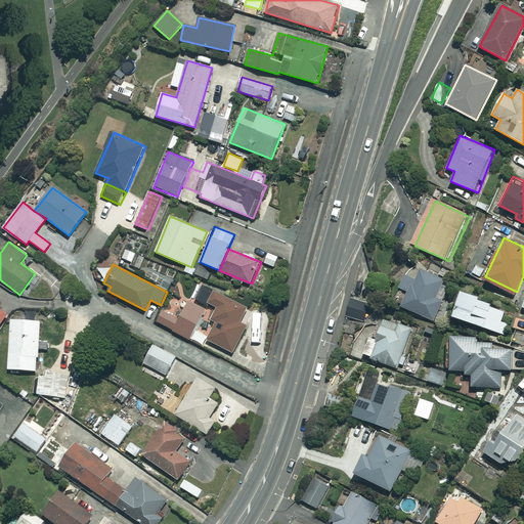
[(419,269),(413,280),(403,275),(397,289),(407,293),(401,306),(435,321),(444,301),(437,298),(445,281),(419,269)]
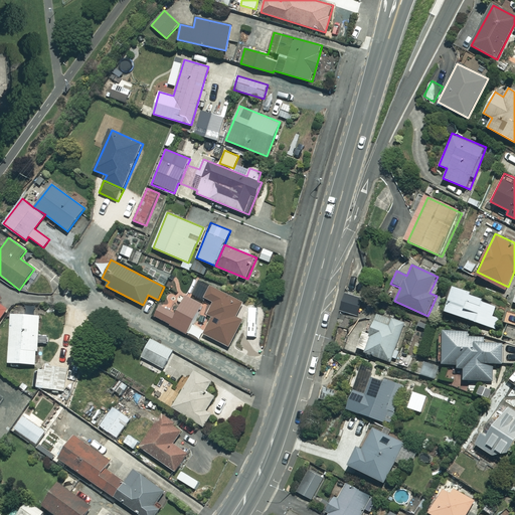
[(242,302),(199,282),(193,294),(213,304),(208,315),(212,317),(204,335),(230,347),(242,321),(235,317),(242,302)]
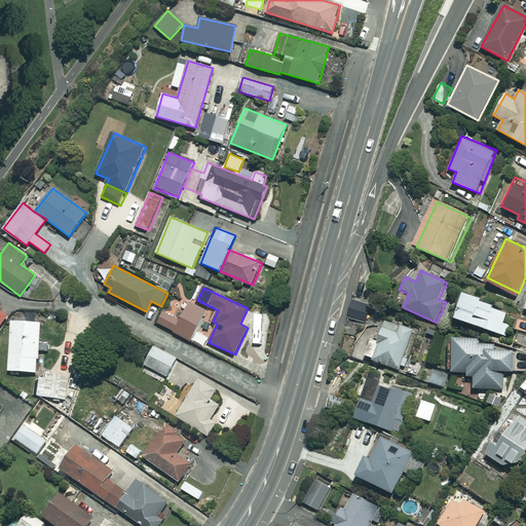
[(493,306),(482,302),(483,299),(463,293),(454,317),(506,336),(511,326),(503,323),(506,313),(493,308),(493,306)]
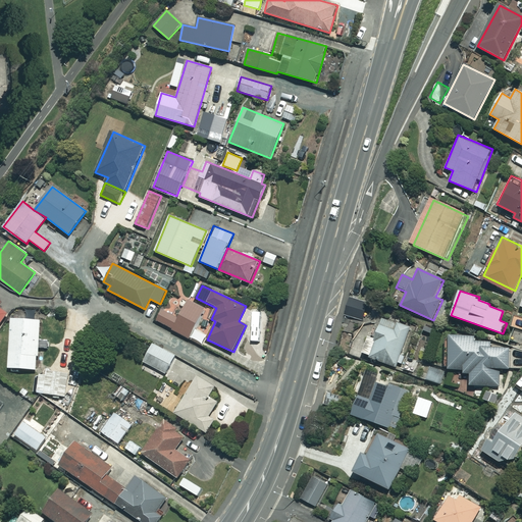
[(162,306),(155,319),(188,337),(204,308),(189,300),(185,308),(179,306),(175,313),(162,306)]
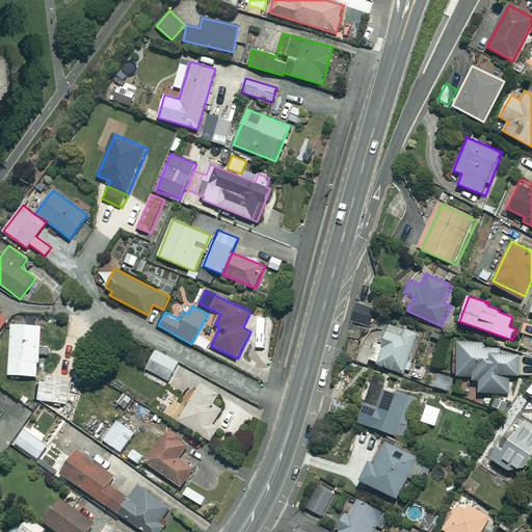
[(419,334),(390,323),(381,346),(375,344),(369,361),(405,374),(419,334)]
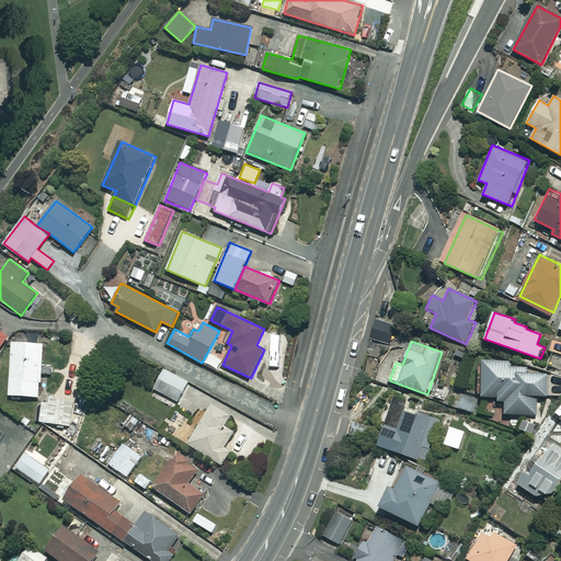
[(560,342),(553,341),(550,351),(560,353),(560,342)]
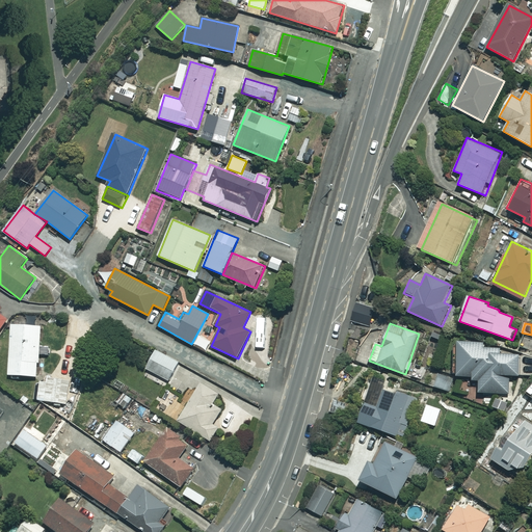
[(42,325),(11,324),(8,374),(36,376),(37,354),(50,354),(50,347),(40,346),(42,325)]
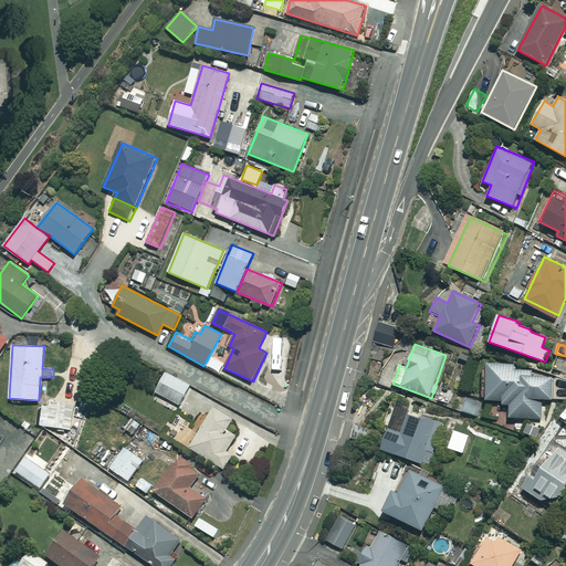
[(485,399),(502,400),(501,406),(510,406),(509,417),(541,419),(542,399),(551,399),(553,376),(534,375),(534,371),(516,370),(516,364),(488,362),(485,399)]
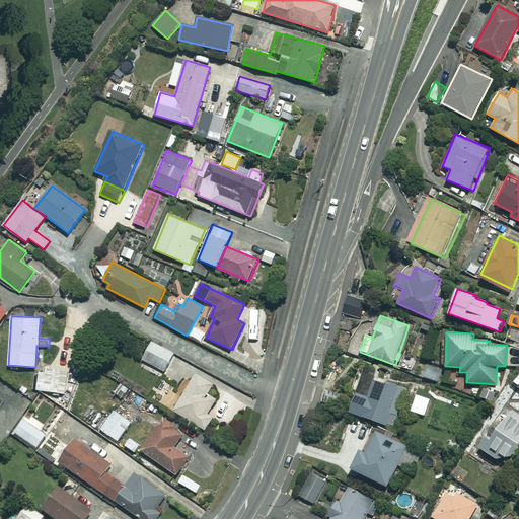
[(174,353),(151,342),(142,360),(165,371),(174,353)]
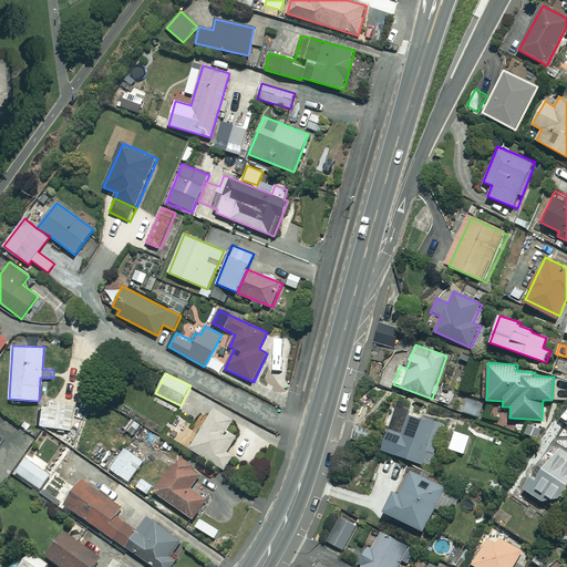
[(484,403),(467,399),(463,412),(480,418),(484,403)]
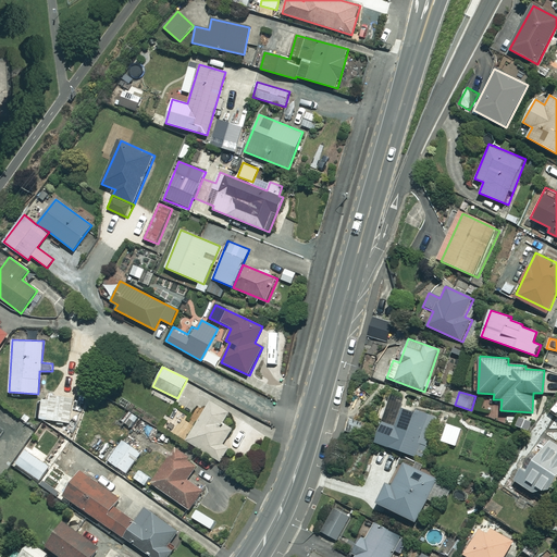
[(74,397),(42,394),(40,419),(71,423),(74,397)]
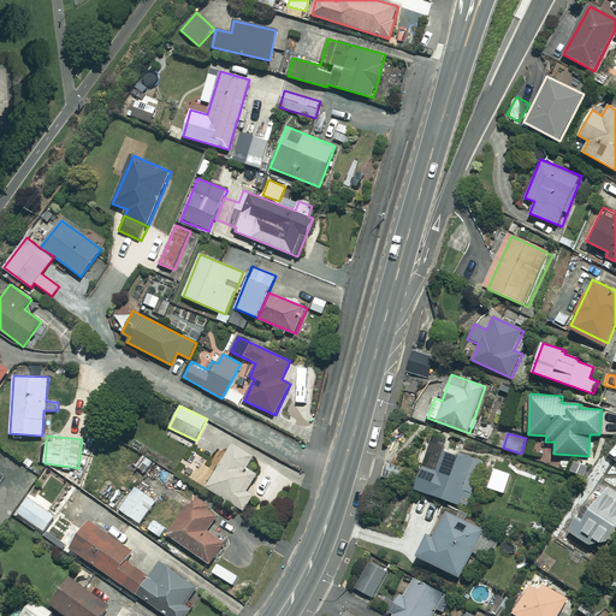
[(480,461),(430,443),(414,489),(468,508),(475,489),(472,487),(480,461)]
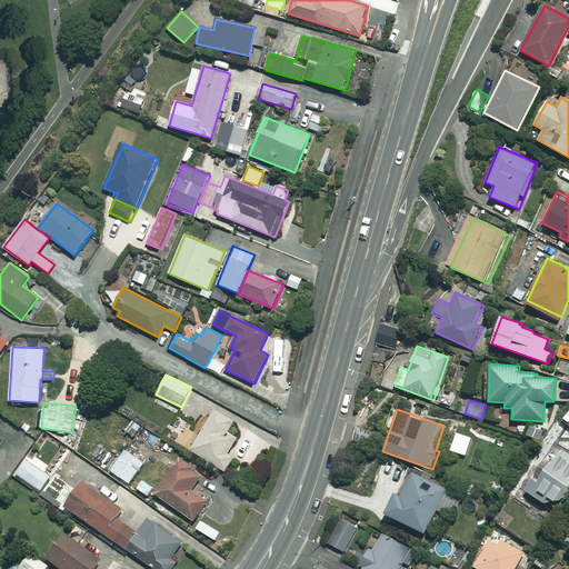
[(215,411),(190,450),(226,473),(236,459),(228,455),(239,438),(229,432),(235,423),(215,411)]
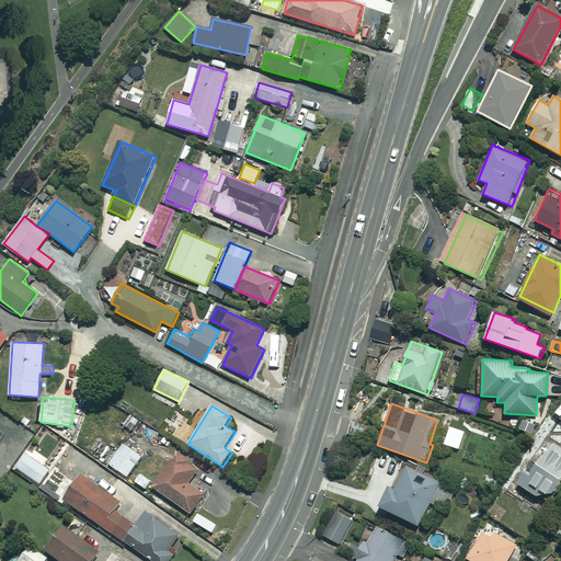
[(129,413),(122,424),(135,435),(142,424),(129,413)]
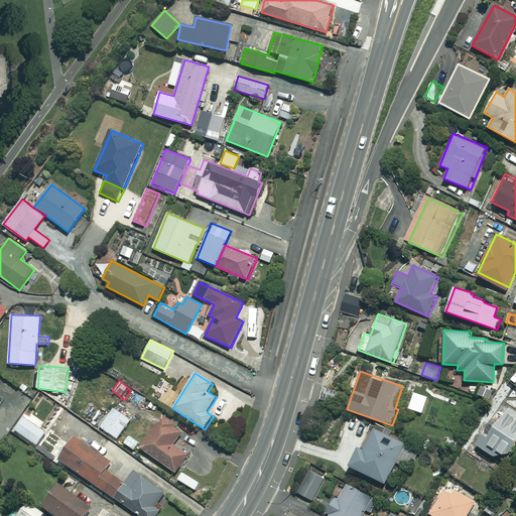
[(489,425),(492,427),(486,434),(482,431),(475,442),(497,459),(501,454),(505,457),(515,440),(515,412),(506,406),(502,412),(500,410),(489,425)]
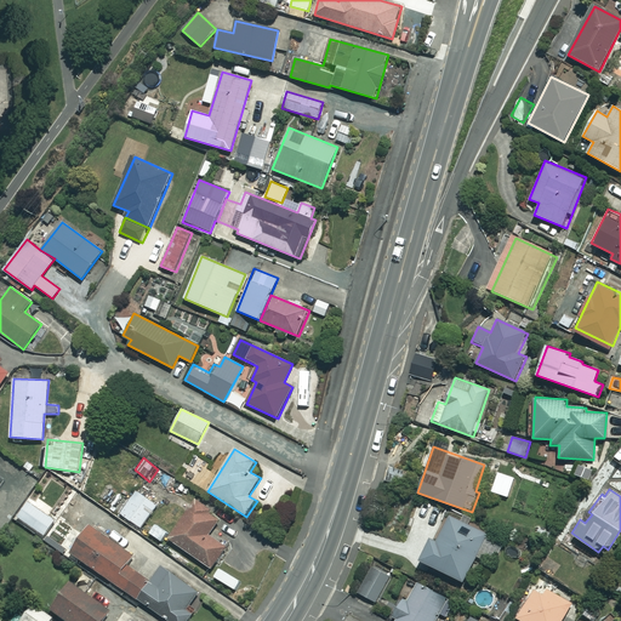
[(157,505),(136,490),(120,513),(141,528),(157,505)]
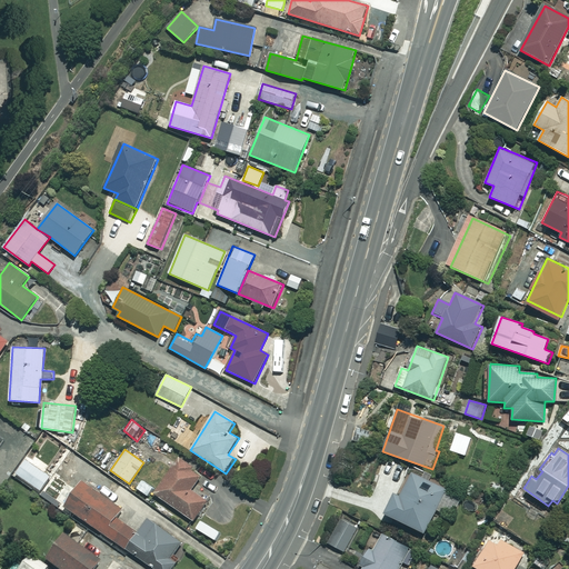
[(203,472),(179,456),(153,492),(193,520),(211,497),(195,486),(203,472)]
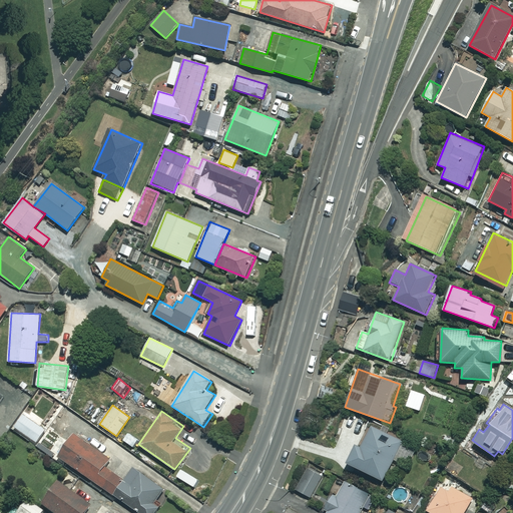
[(45,429),(23,414),(14,427),(36,442),(45,429)]
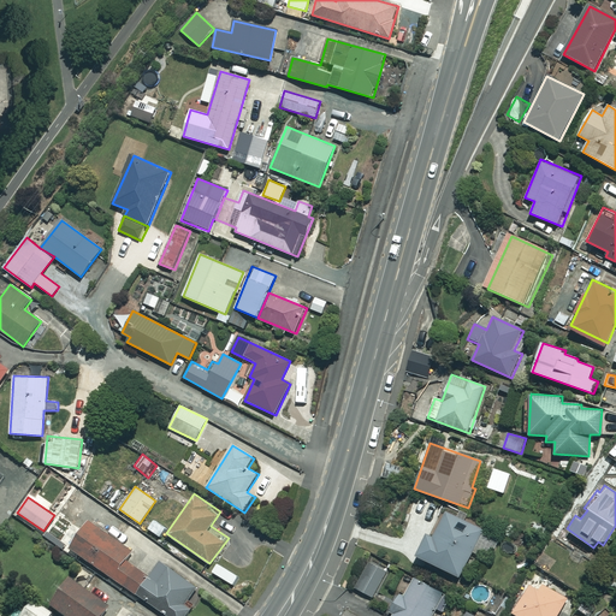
[(477,526),(445,510),(432,538),(427,535),(416,556),(460,578),(479,538),(472,534),(477,526)]
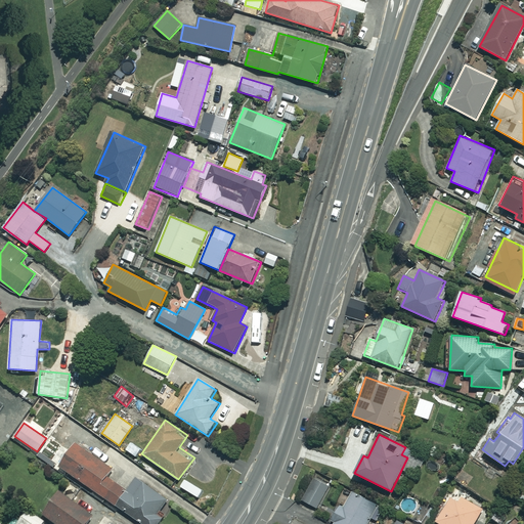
[(142,449),(131,441),(126,449),(136,456),(142,449)]
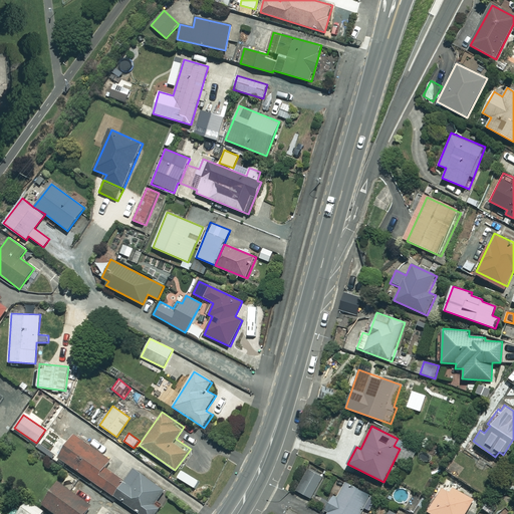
[(113,496),(124,481),(104,468),(110,459),(74,434),(58,457),(113,496)]
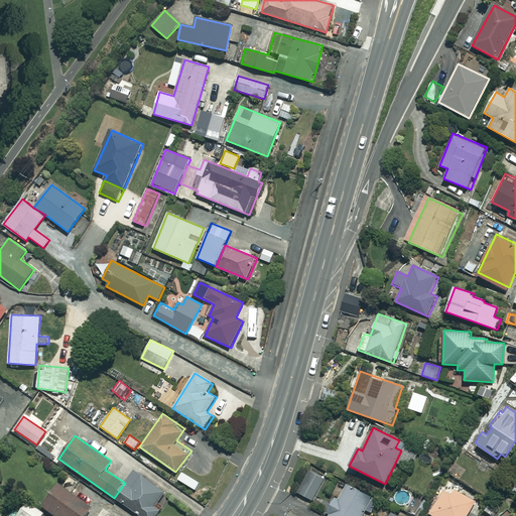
[(54,446),(44,438),(38,446),(49,454),(54,446)]
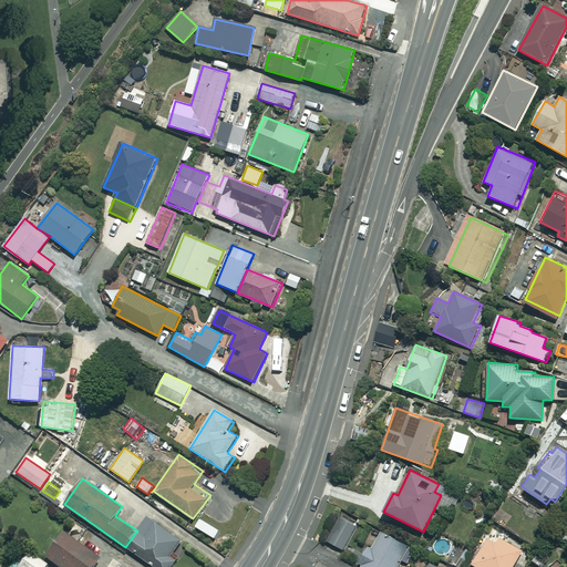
[(359,524),(341,515),(327,540),(343,550),(359,524)]
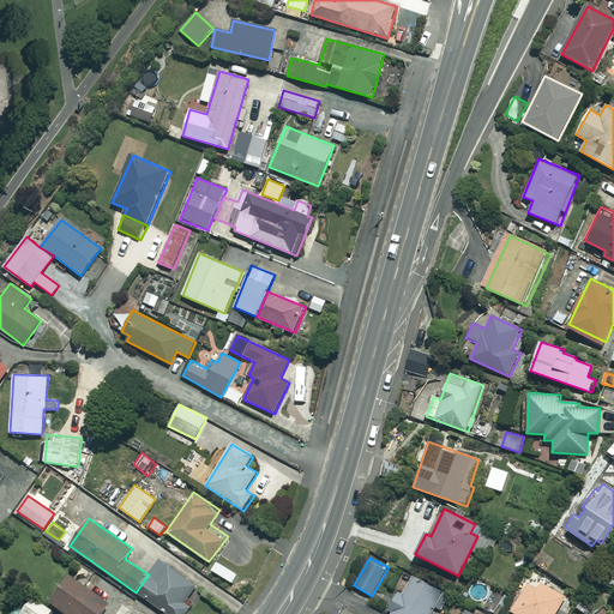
[(149,575),(136,593),(167,613),(184,613),(192,603),(187,600),(197,584),(160,559),(149,575)]
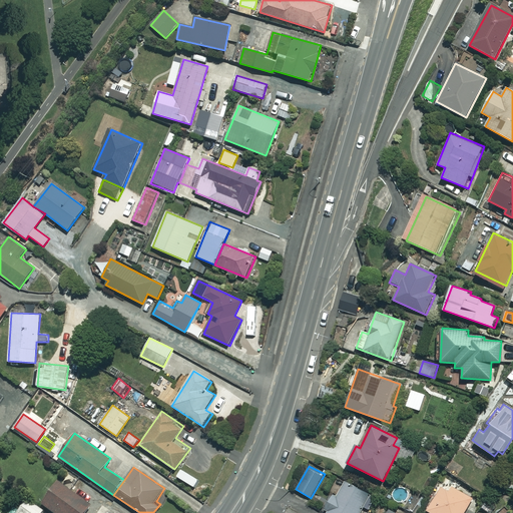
[(464,512),(475,497),(446,479),(426,509),(432,512),(464,512)]
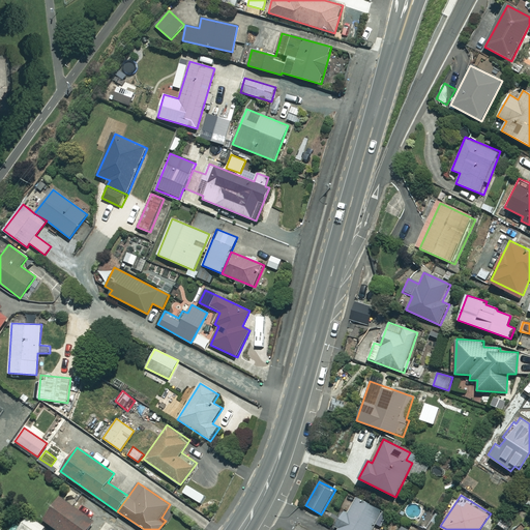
[(101,529),(57,498),(40,521),(53,529),(114,529),(105,523),(101,529)]
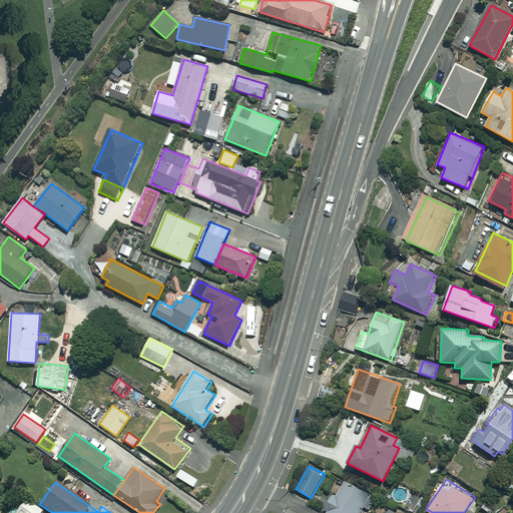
[(359,512),(369,495),(346,483),(338,498),(332,495),(324,511),(327,512),(359,512)]
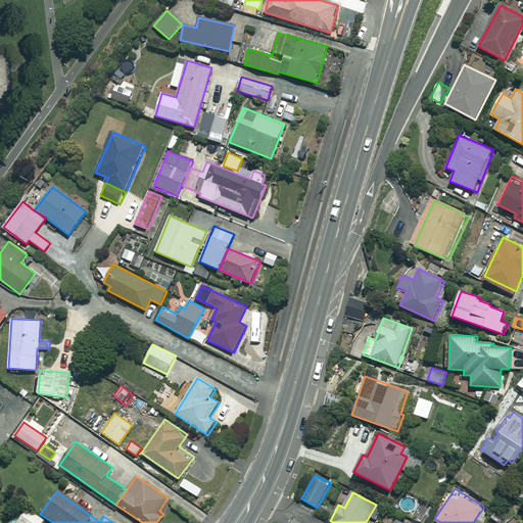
[(28,509),(15,522),(41,522),(44,520),(28,509)]
